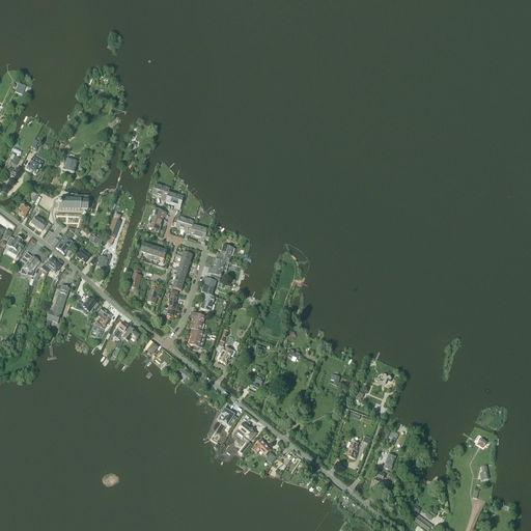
[(25,87),(18,84),(16,90),(15,93),(22,95),(25,87)]
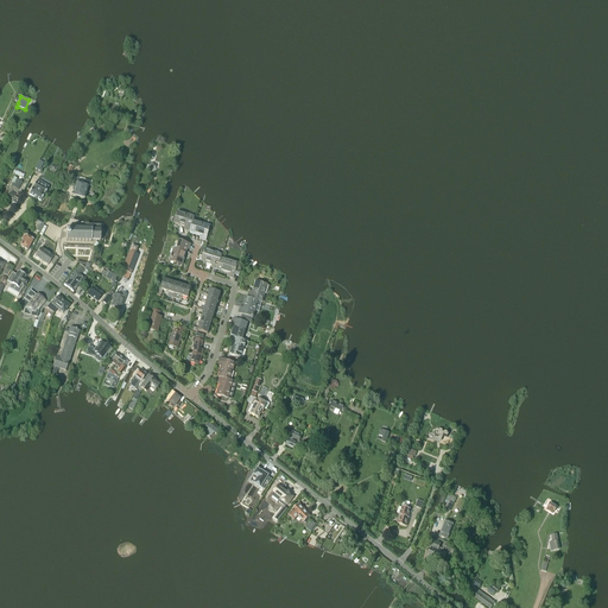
[(13,184),(12,187),(18,190),(23,183),(16,179),(13,184)]
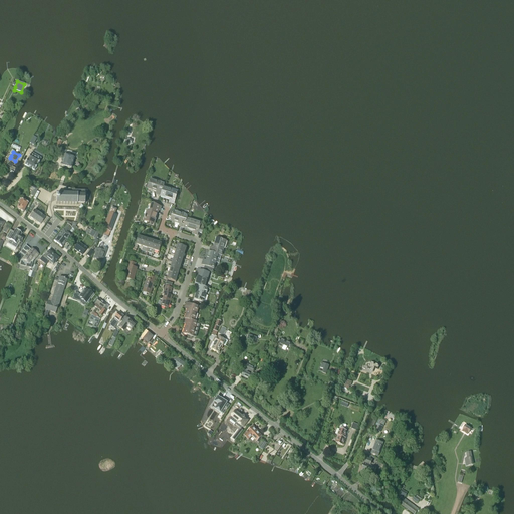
[(63,155),(60,166),(71,169),(74,158),(75,154),(71,153),(70,156),(70,157),(63,155)]
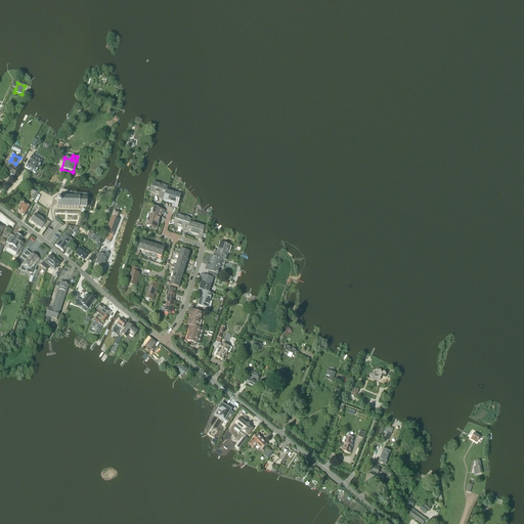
[(27,166),(25,168),(35,174),(36,172),(37,172),(37,171),(39,167),(40,166),(42,162),(36,158),(35,160),(31,158),(30,160),(29,161),(30,161),(27,165),(26,166),(27,166)]
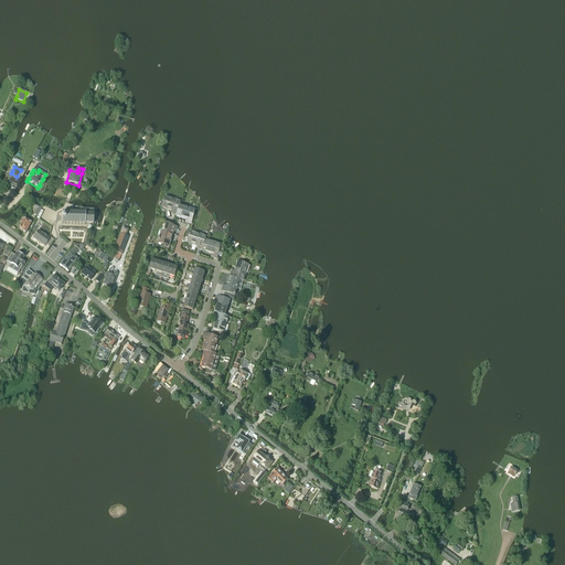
[(16,181),(13,181),(10,179),(8,183),(11,185),(9,188),(14,191),(20,182),(19,181),(20,180),(18,180),(18,181),(16,180),(16,181)]
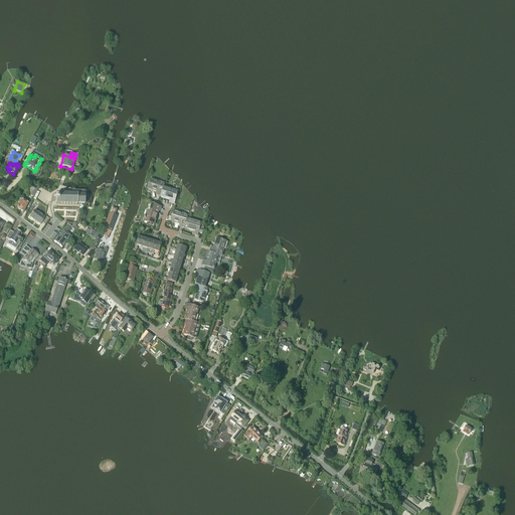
[(164,187),(165,184),(150,179),(147,189),(158,192),(158,195),(161,196),(164,187)]
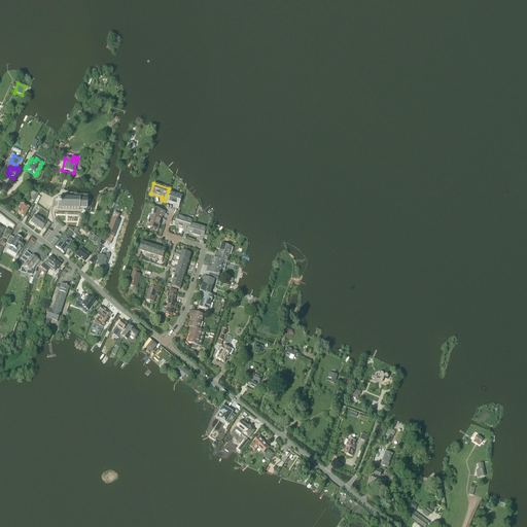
[(178,209),(182,196),(168,191),(165,201),(176,205),(175,208),(178,209)]
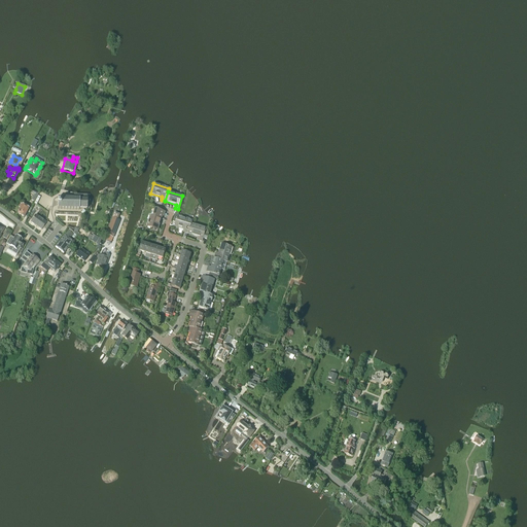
[(58,199),(58,209),(79,210),(79,209),(86,209),(88,196),(73,196),(73,199),(58,199)]
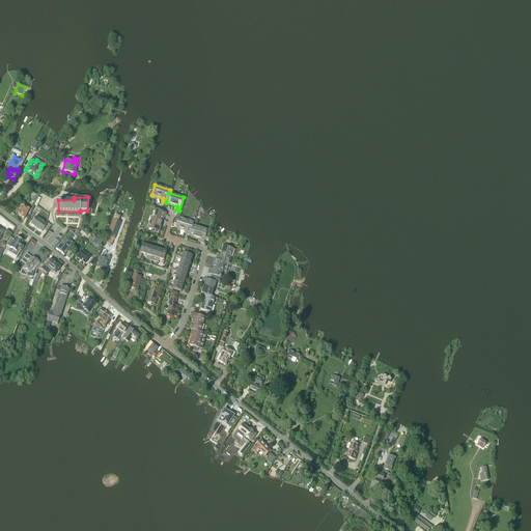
[(20,211),(18,215),(18,216),(21,217),(21,218),(24,219),(29,210),(22,206),(21,205),(19,210),(20,211)]
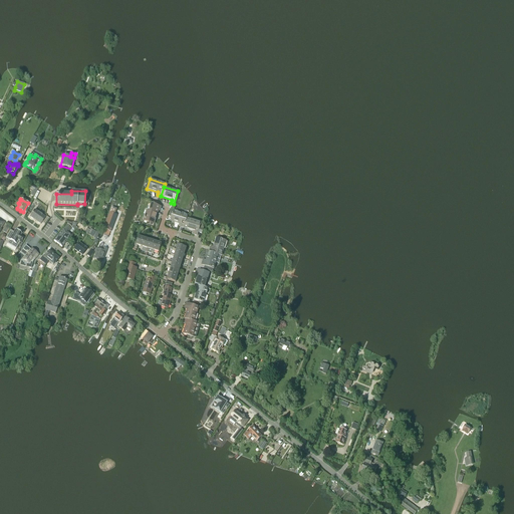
[(158,210),(160,211),(161,207),(152,205),(149,211),(148,211),(144,221),(149,223),(149,222),(154,223),(155,220),(158,210)]
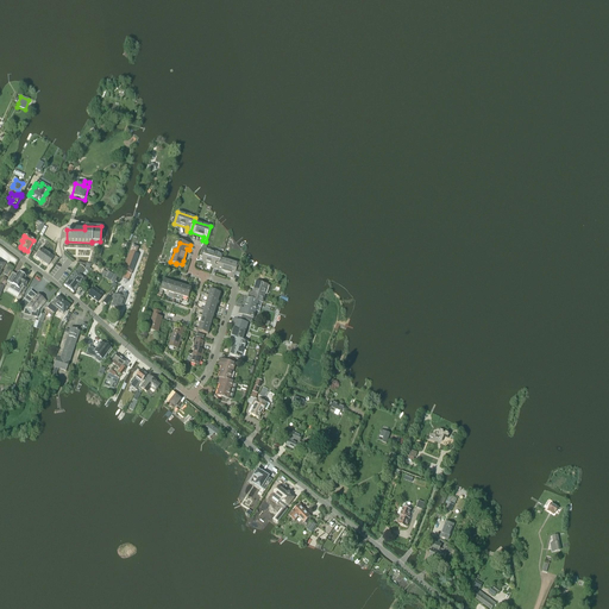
[(214,269),(218,270),(221,259),(223,256),(206,250),(206,248),(205,246),(201,251),(200,256),(203,257),(202,262),(215,265),(214,269)]
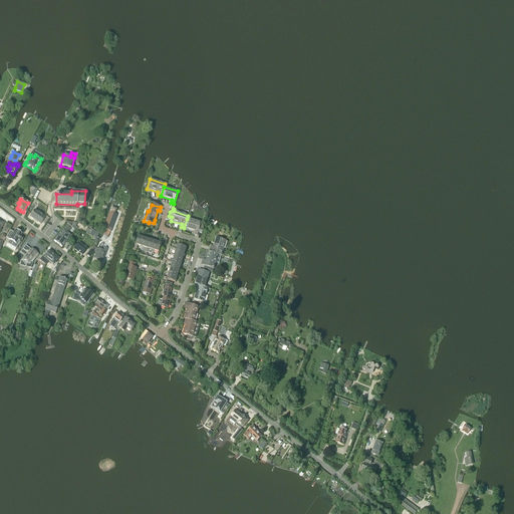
[(45,218),(34,211),(30,217),(40,225),(42,223),(45,224),(49,219),(46,217),(45,218)]
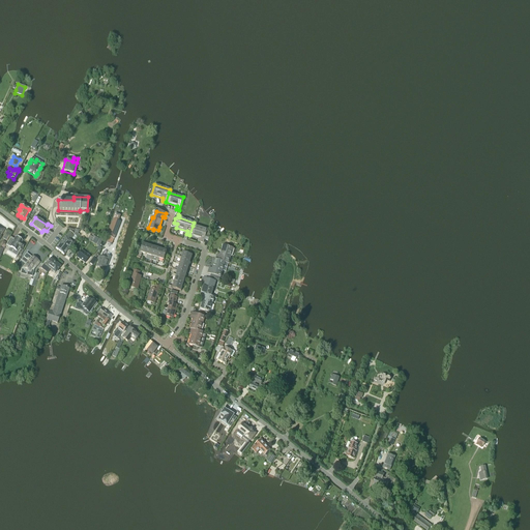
[(114,239),(120,222),(113,219),(107,237),(114,239)]
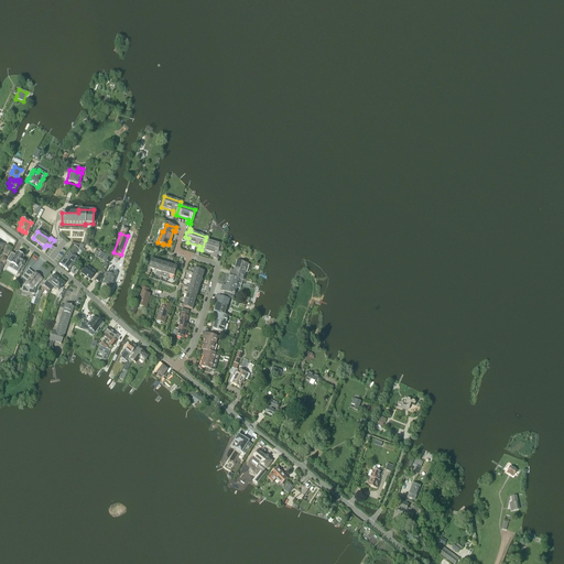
[(221,257),(225,247),(220,246),(220,245),(205,240),(202,250),(214,255),(213,258),(216,259),(217,255),(221,257)]
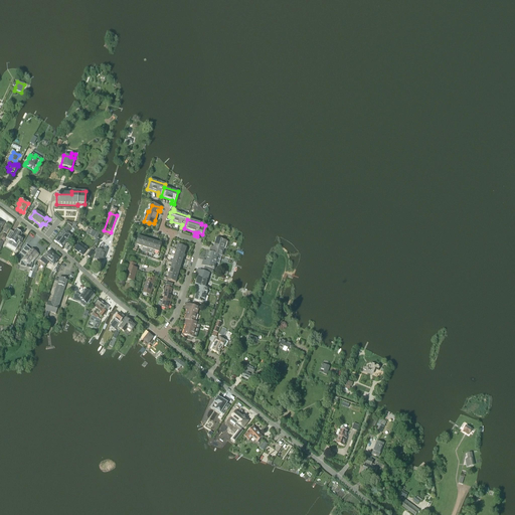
[(71,225),(66,224),(75,231),(77,228),(75,227),(78,223),(71,222),(71,225)]
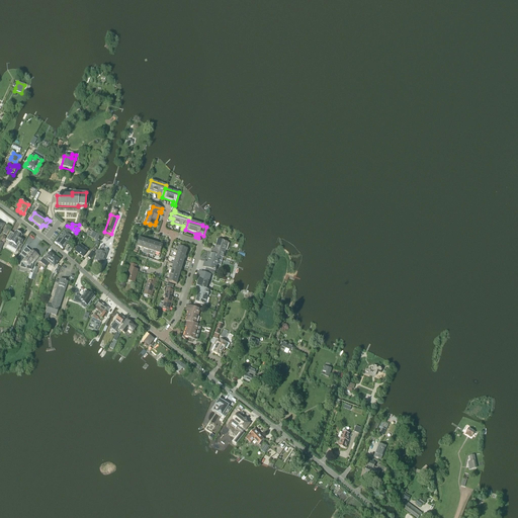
[(68,236),(72,230),(68,226),(63,232),(55,243),(63,249),(71,238),(68,236)]
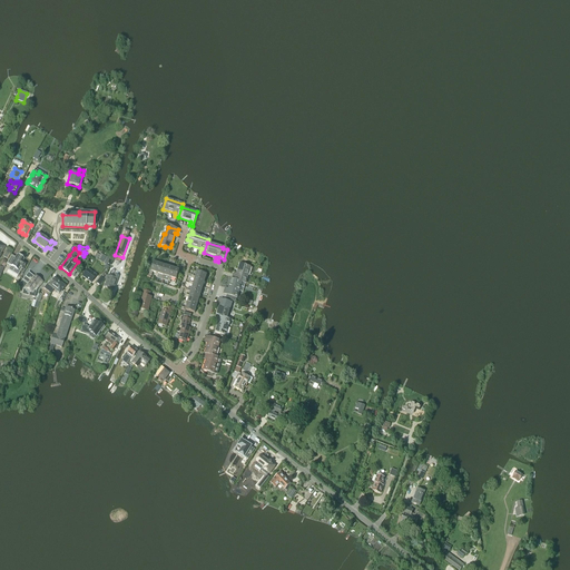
[(22,262),(23,259),(17,255),(16,258),(11,256),(7,264),(10,266),(8,271),(18,276),(22,268),(22,269),(26,264),(22,262)]
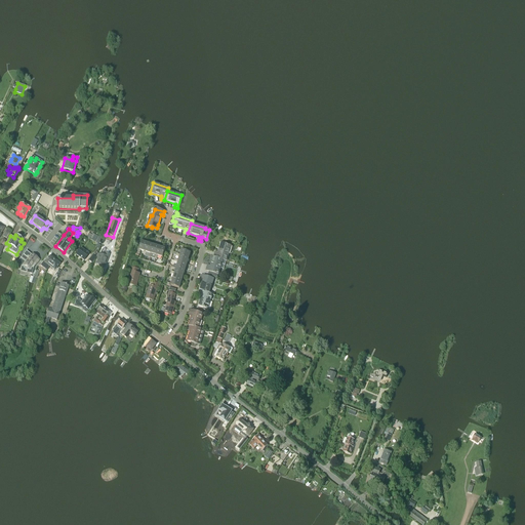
[(145,252),(148,243),(142,241),(138,250),(138,249),(137,253),(136,253),(135,255),(138,256),(139,254),(140,250),(144,251),(145,252)]
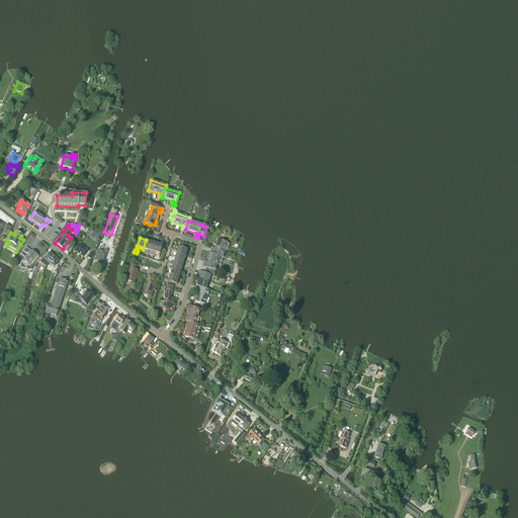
[(149,250),(152,242),(146,240),(143,249),(142,248),(141,252),(143,253),(145,249),(148,250),(149,250)]
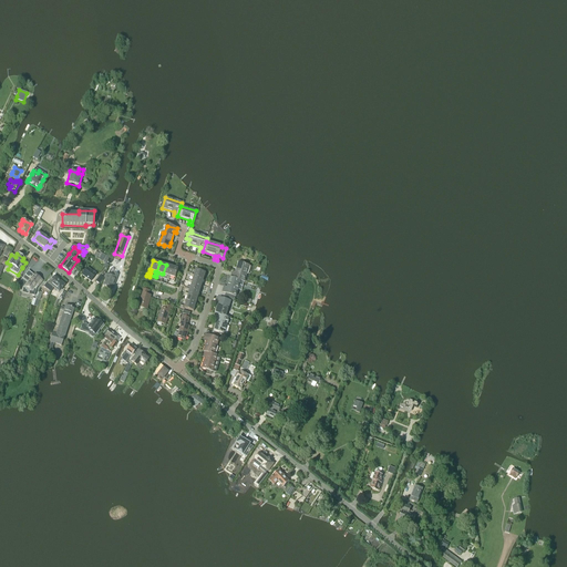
[(230,277),(240,280),(240,281),(244,282),(247,274),(249,266),(249,265),(244,263),(244,264),(239,263),(235,275),(232,274),(230,277)]
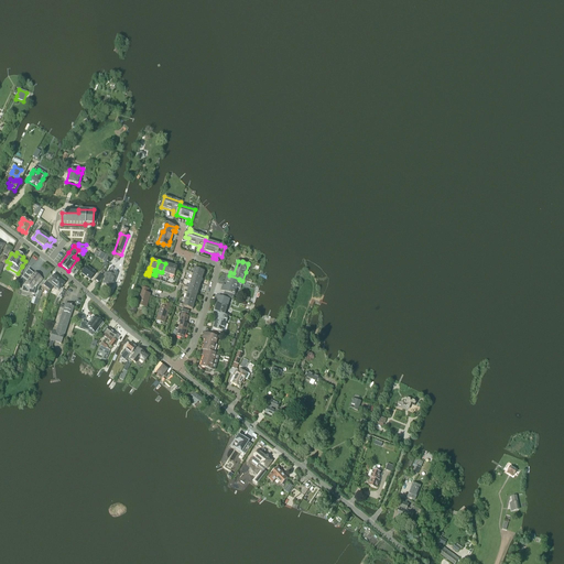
[(169,274),(171,266),(165,263),(162,272),(161,272),(160,277),(162,278),(163,273),(167,274),(169,274)]
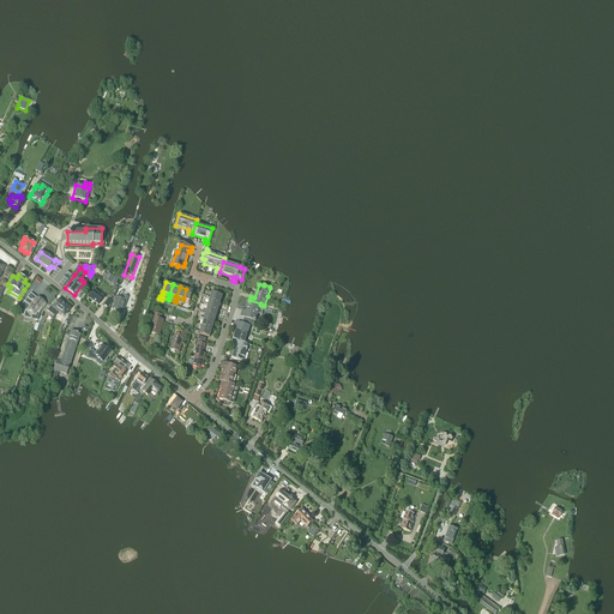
[(191,301),(193,292),(186,289),(184,299),(182,299),(181,304),(184,304),(185,300),(191,301)]
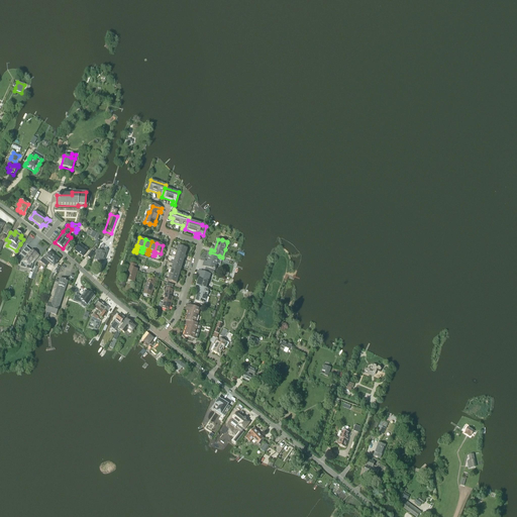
[(79,244),(75,250),(83,256),(88,250),(79,244)]
